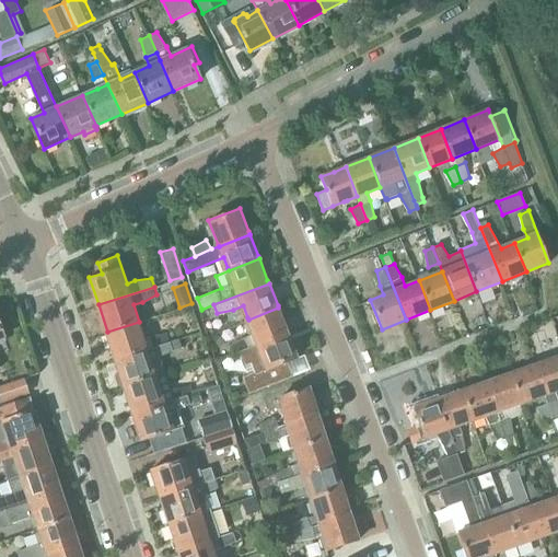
[(248,320),(254,333),(258,344),(288,332),(287,329),(278,308),(248,320)]
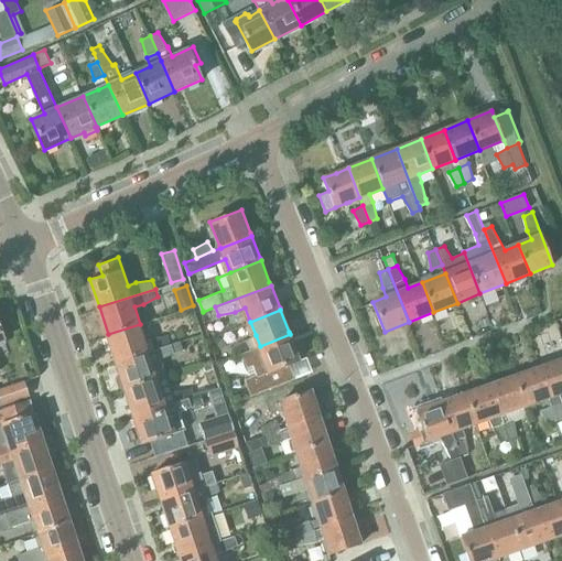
[(140,324),(108,334),(117,360),(172,342),(173,342),(170,334),(153,336),(144,338),(140,324)]
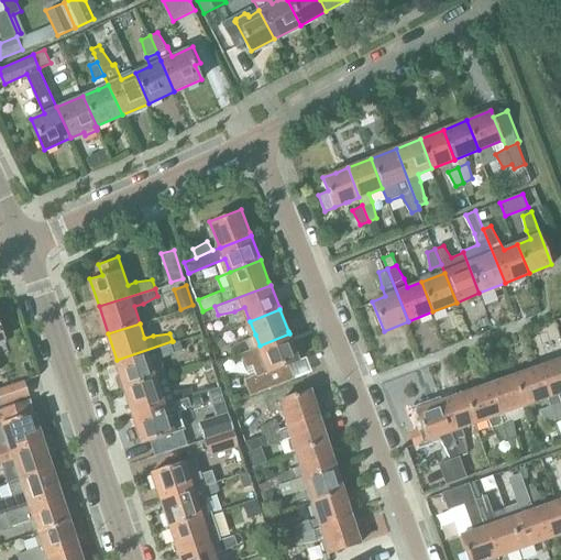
[(298,357),(289,333),(260,346),(251,349),(242,352),(248,368),(253,364),(257,373),(244,379),(251,395),(295,377),(289,363),(299,360),(298,357)]
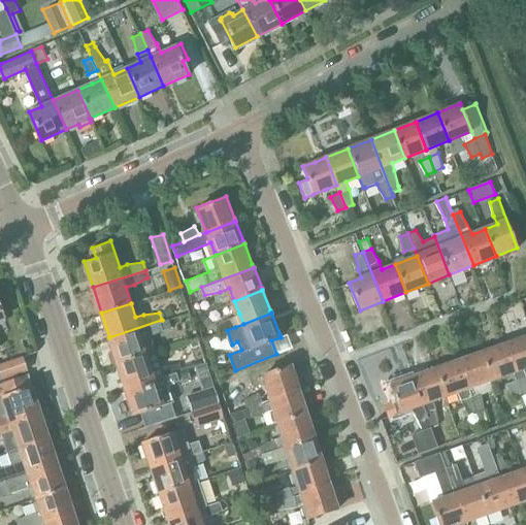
[(227,330),(235,327),(230,318),(217,325),(220,333),(227,330)]
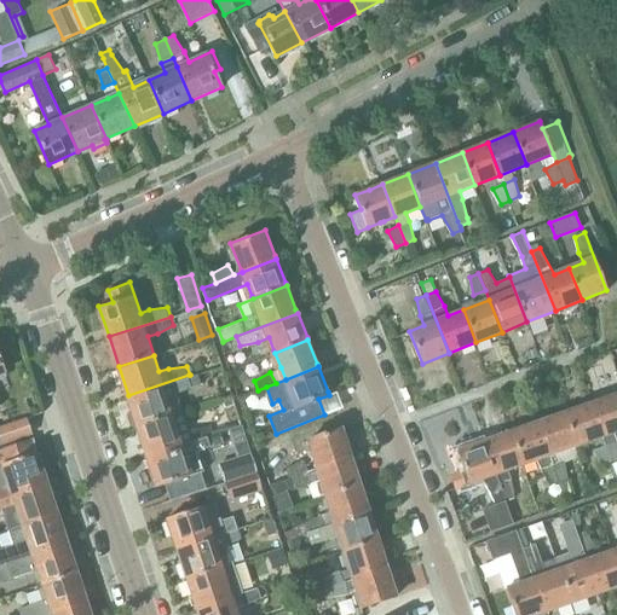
[(189,375),(128,395),(133,410),(130,413),(133,422),(137,422),(138,427),(184,411),(177,392),(191,384),(189,375)]
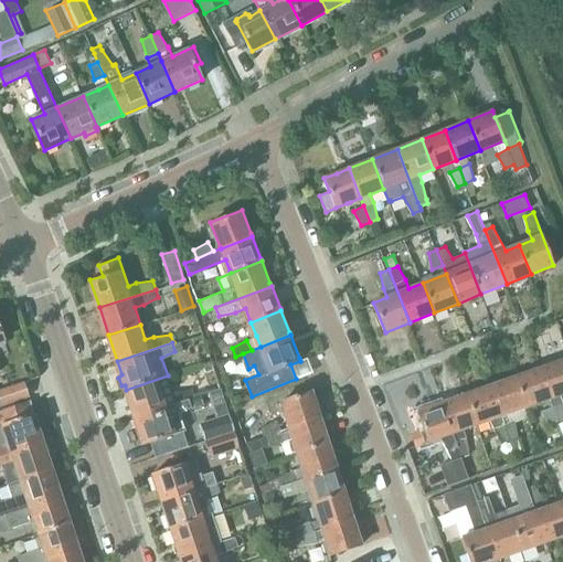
[(559,423),(562,421),(562,400),(561,395),(562,394),(562,360),(540,368),(551,400),(553,406),(559,423)]
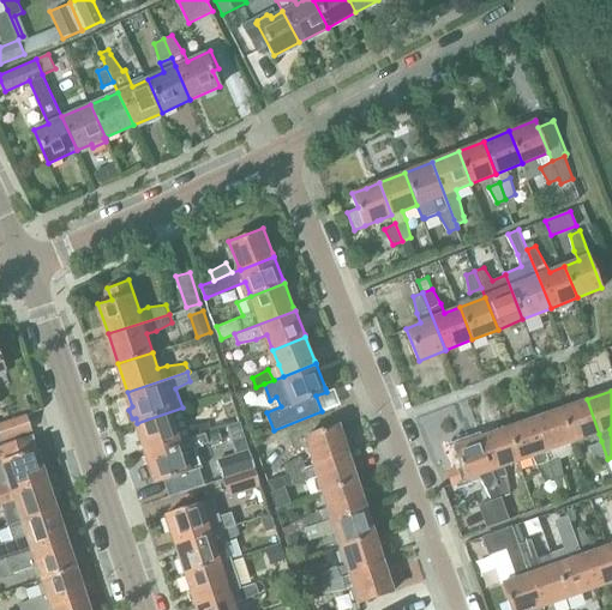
[(599,434),(587,399),(561,409),(573,444),(585,439),(599,434)]
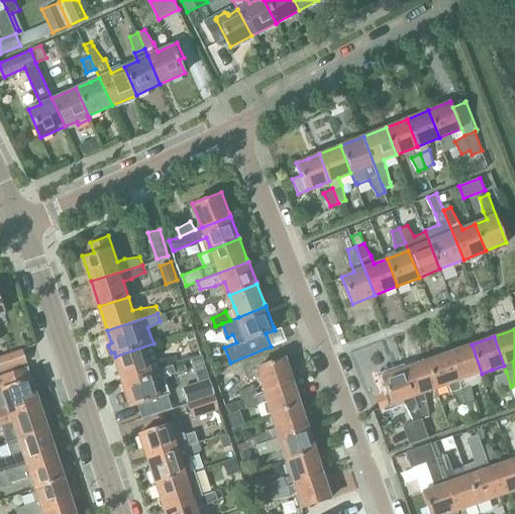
[(153,343),(115,356),(123,380),(175,363),(180,362),(178,353),(158,356),(153,343)]
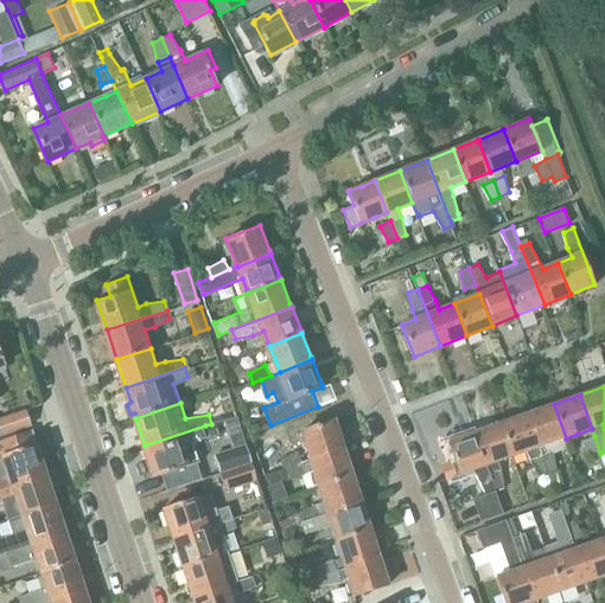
[(539,448),(566,438),(554,404),(527,414),(539,448)]
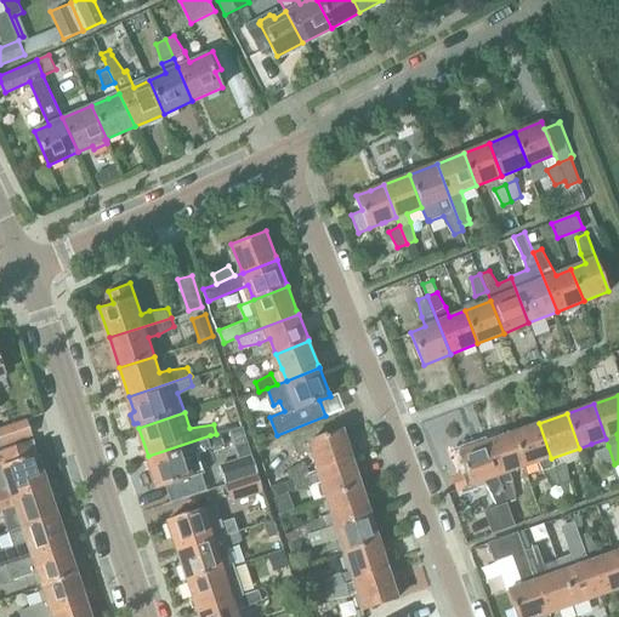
[(0,443),(0,444),(30,433),(26,418),(0,427),(0,443)]
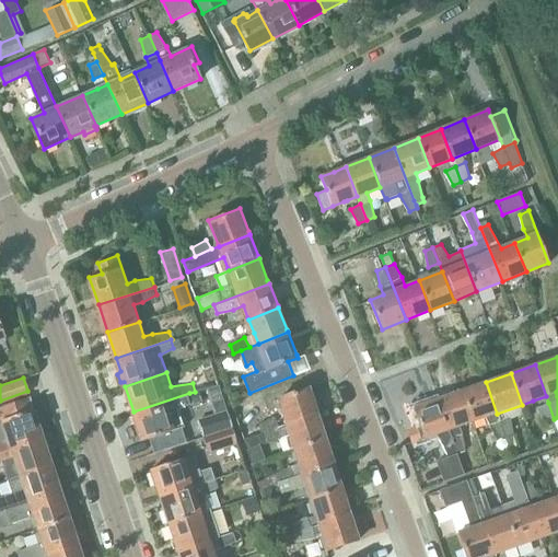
[(500,421),(497,414),(486,382),(463,390),(474,420),(486,417),(497,440),(506,436),(500,421)]
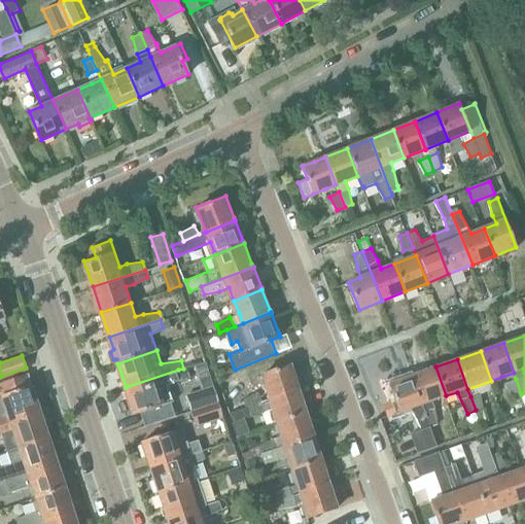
[(261,374),(270,398),(299,389),(299,387),(290,363),(261,374)]
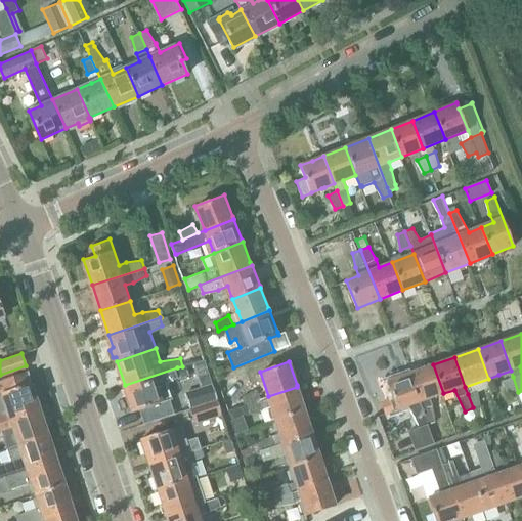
[(421,401),(443,393),(433,364),(410,373),(421,401)]
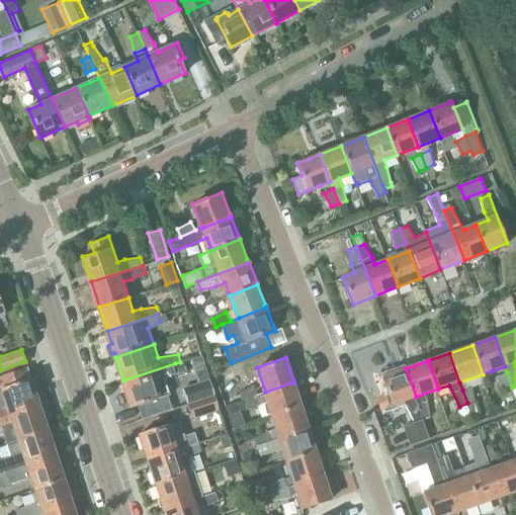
[(175,363),(123,380),(132,405),(171,392),(166,376),(177,370),(175,363)]
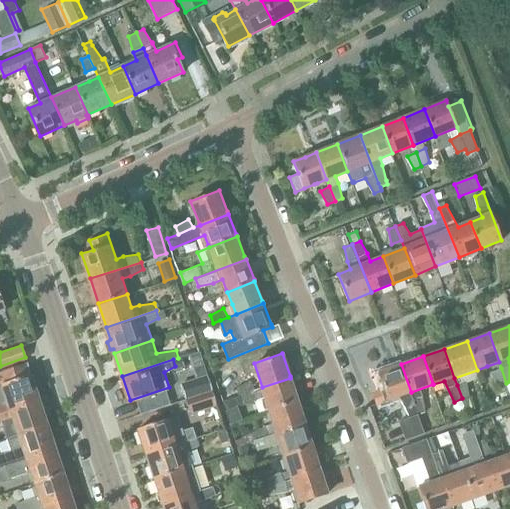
[(17,378),(27,374),(23,363),(13,366),(17,378)]
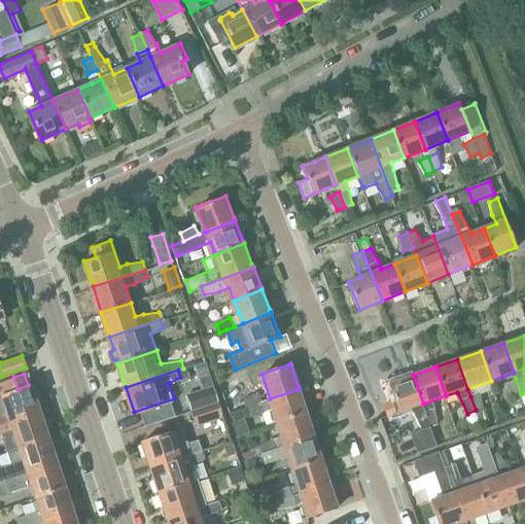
[(425,411),(423,404),(413,375),(389,384),(395,399),(384,403),(388,415),(412,407),(423,428),(430,426),(425,411)]
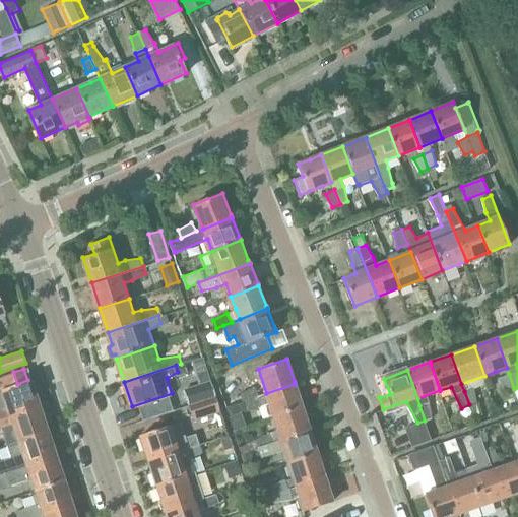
[(0,417),(37,406),(27,380),(17,384),(13,372),(0,376),(0,417)]
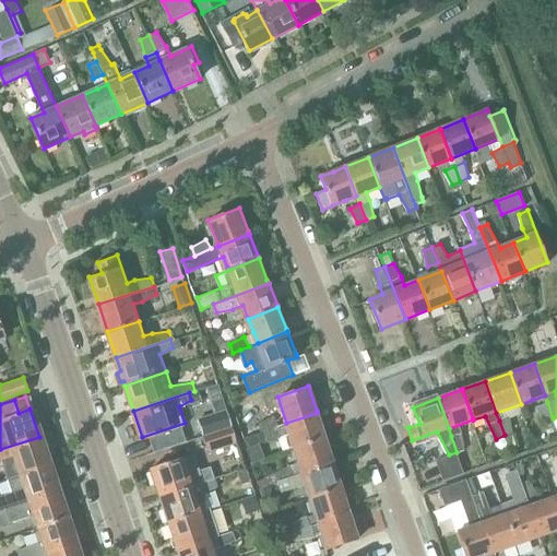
[(547,402),(537,405),(545,421),(553,418),(547,402)]
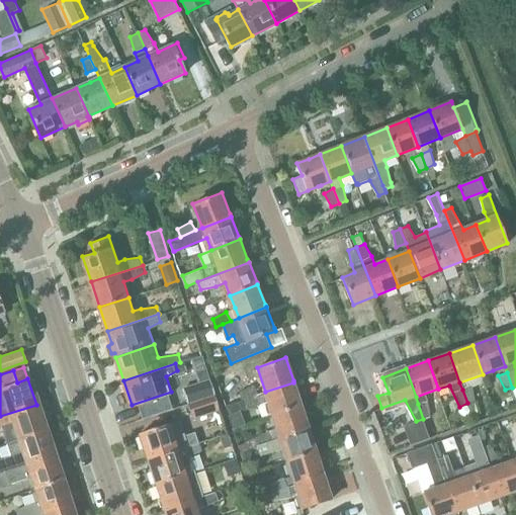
[(210,378),(185,387),(190,403),(216,394),(210,378)]
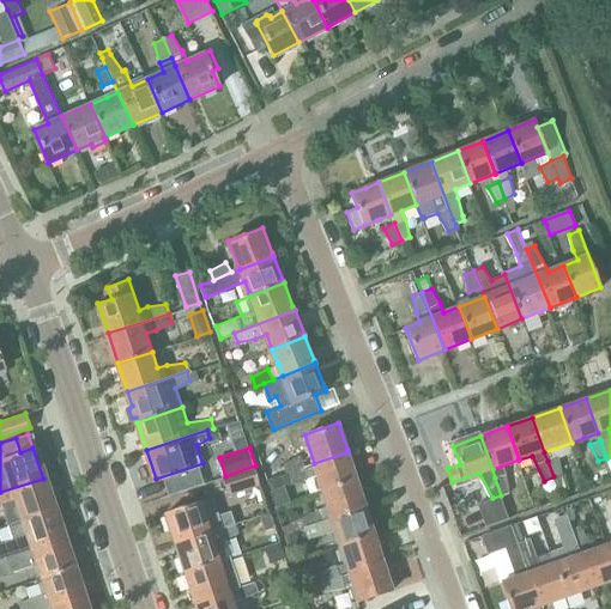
[(348,452),(314,463),(318,474),(322,489),(357,477),(348,452)]
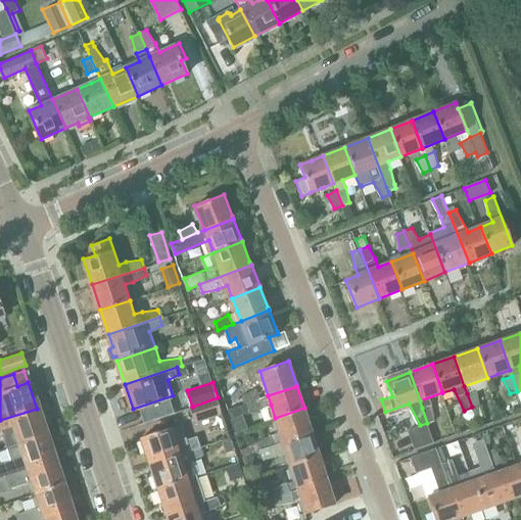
[(245,403),(262,397),(261,395),(259,393),(256,387),(242,393),(245,400),(245,403)]
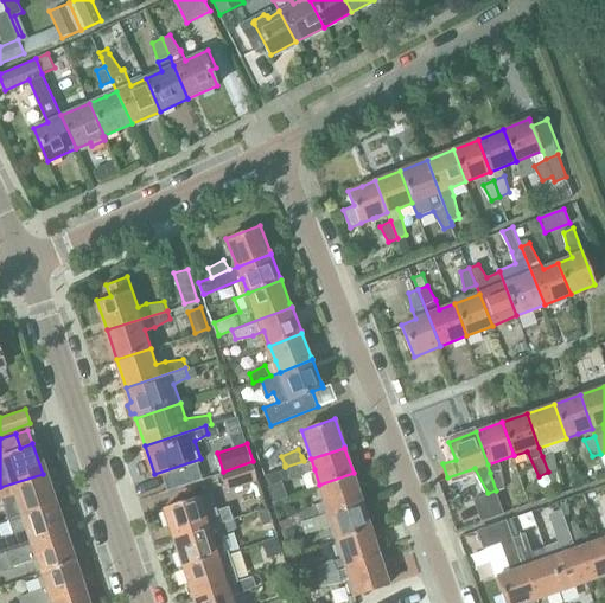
[(554,451),(542,456),(548,472),(553,486),(564,482),(560,468),(558,468),(554,451)]
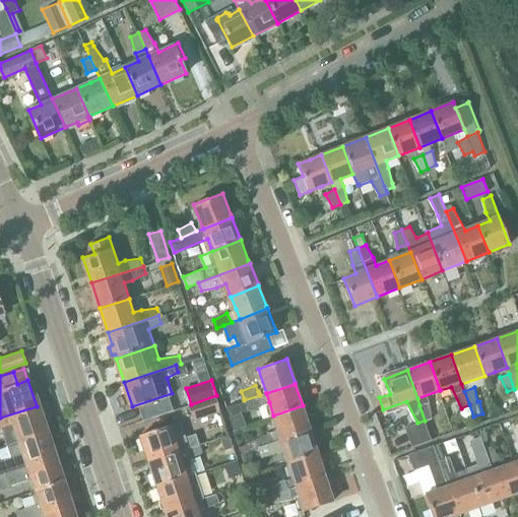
[(216,395),(191,404),(195,418),(221,410),(217,398),(216,395)]
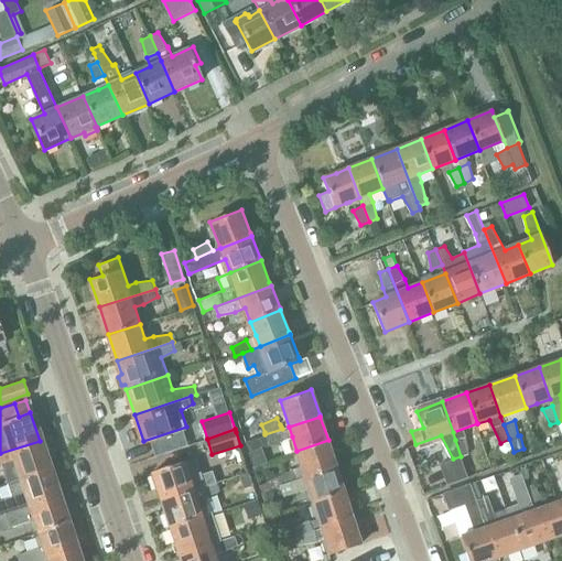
[(283,439),(282,429),(265,434),(267,442),(283,439)]
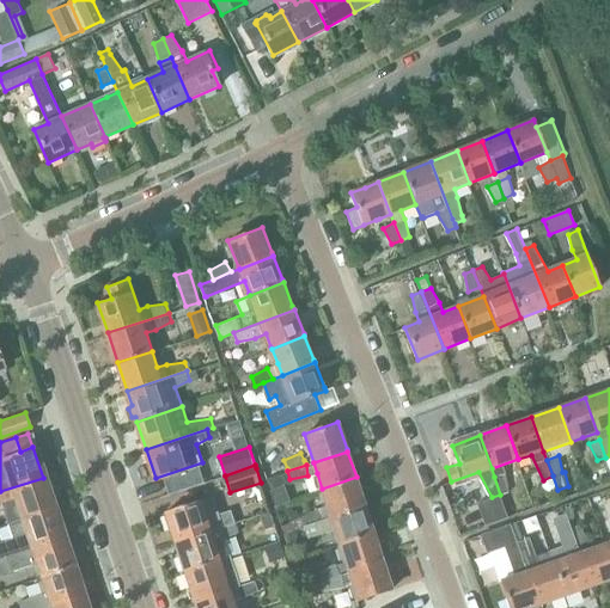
[(506,473),(494,477),(500,495),(510,491),(506,473)]
